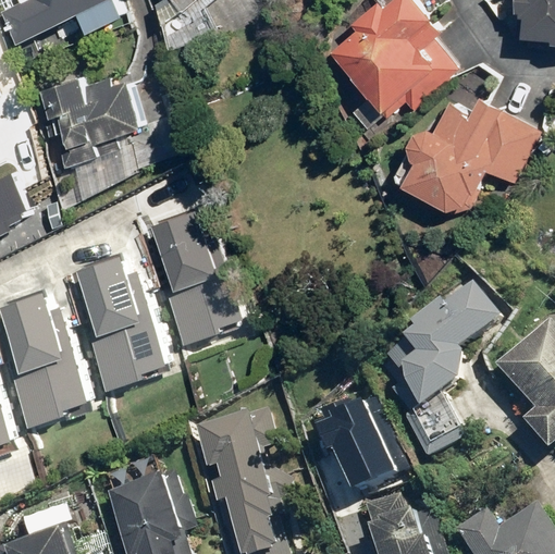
[(7,0),(0,3),(20,42),(75,15),(84,34),(120,16),(111,0),(7,0)]
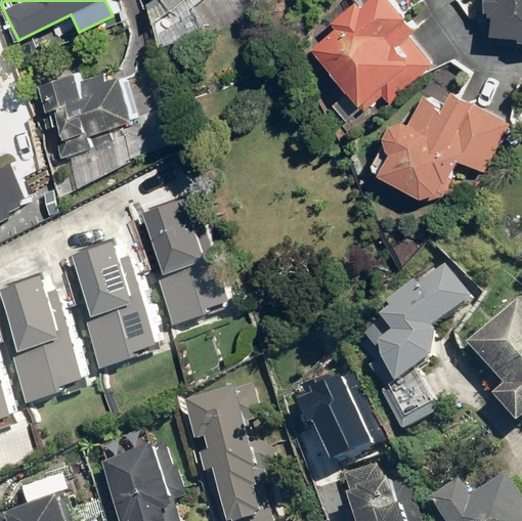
[(160,0),(168,10),(182,0),(160,0)]
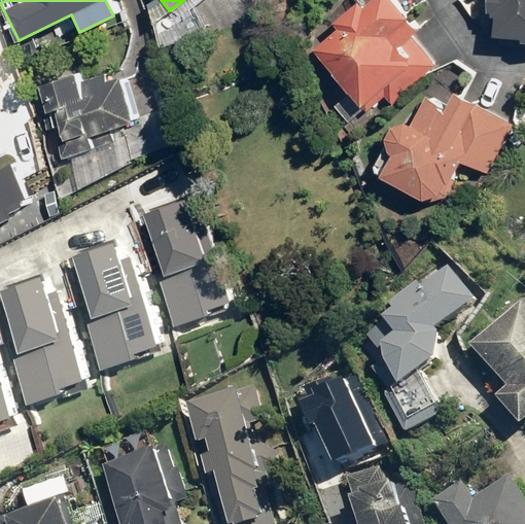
[(357,0),(308,46),(347,89),(330,104),(345,119),(377,91),(390,105),(434,64),(411,39),(421,30),(392,0),(357,0)]
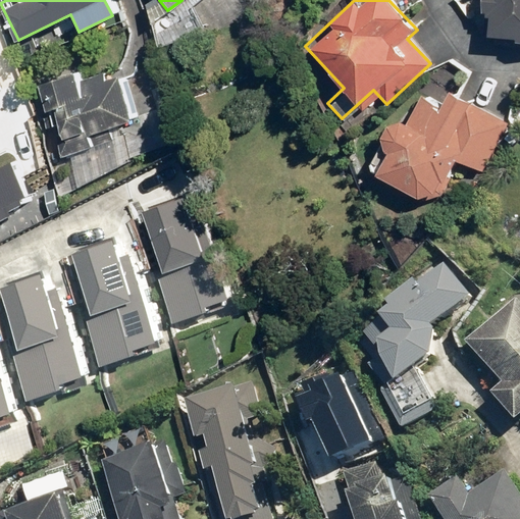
[(481,0),(481,16),(489,17),(488,38),(517,40),(517,42),(519,42),(519,0),(481,0)]
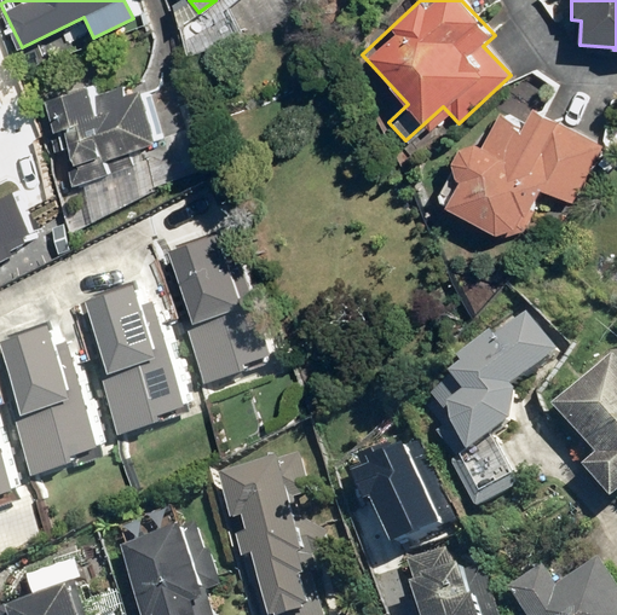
[(86,87),(44,102),(59,152),(71,149),(76,164),(102,156),(104,162),(157,145),(139,92),(125,97),(120,82),(88,93),(86,87)]
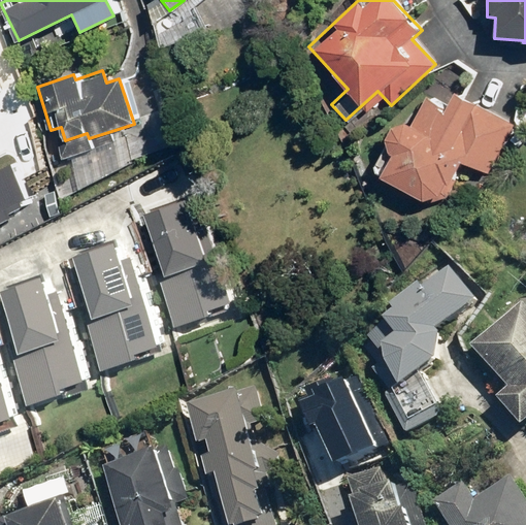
[(391,151),(379,178),(434,203),(441,186),(450,189),(462,162),(490,174),(513,124),(453,97),(447,109),(418,97),(407,121),(395,115),(381,146),(391,151)]
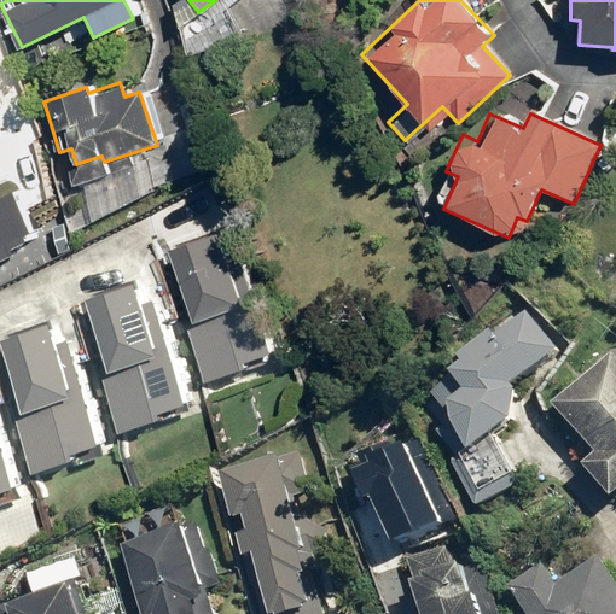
[(222,235),(169,252),(179,291),(174,292),(198,382),(247,369),(245,362),(255,360),(249,332),(255,331),(249,308),(240,309),(222,235)]
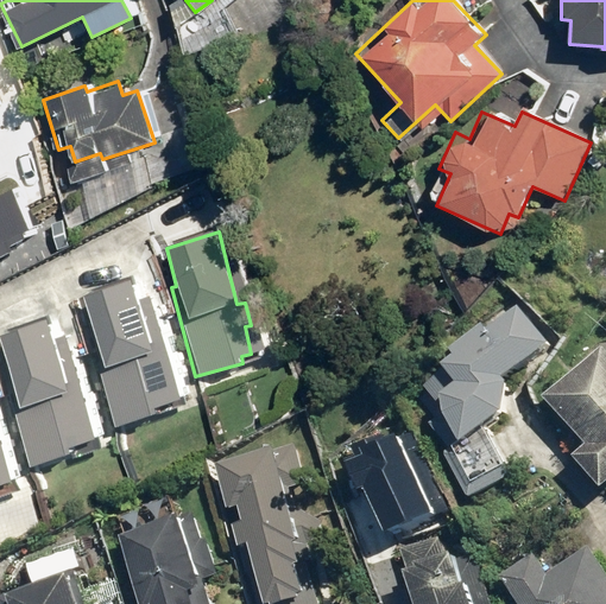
[(182,398),(147,292),(136,296),(131,280),(74,299),(115,424),(159,409),(158,406),(182,398)]
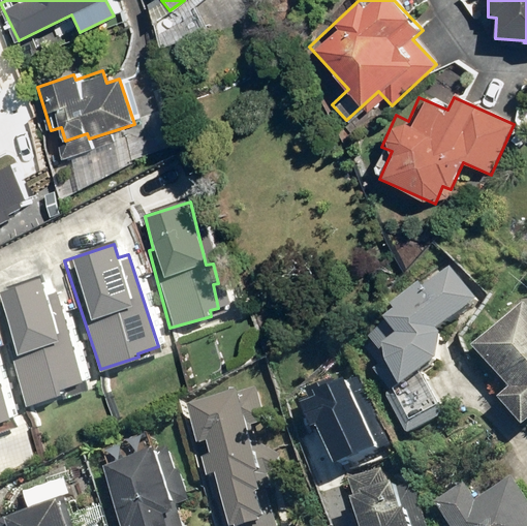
[(474,304),(446,272),(424,292),(420,287),(366,337),(384,358),(370,370),(393,395),(384,403),(404,437),(446,412),(424,373),(435,366),(437,334),(474,304)]
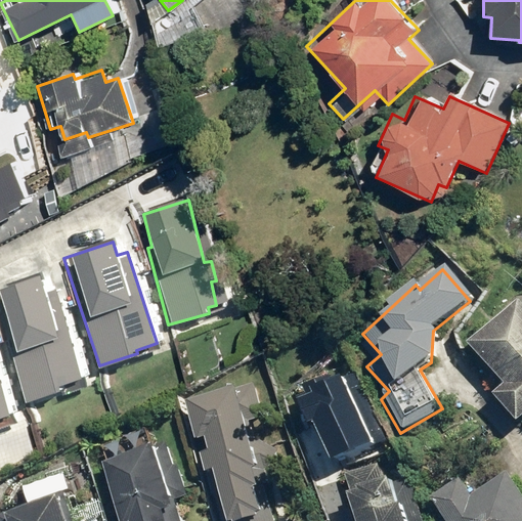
[(82,376),(54,293),(46,295),(40,275),(0,288),(0,309),(31,402),(67,391),(63,382),(82,376)]
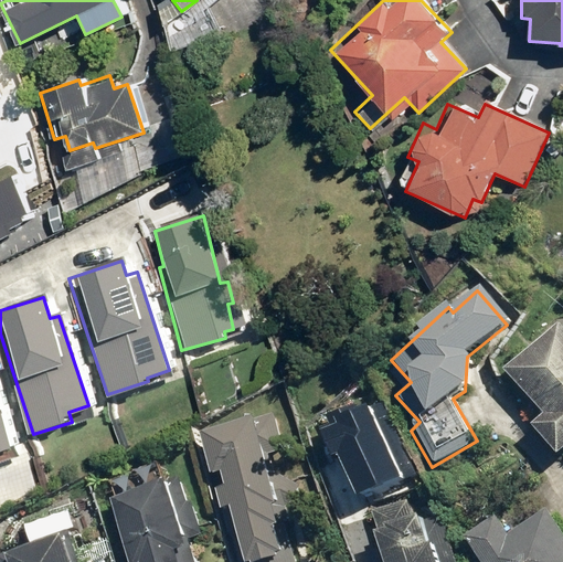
[(556,460),(562,455),(562,331),(558,326),(501,375),(542,421),(530,432),(556,460)]
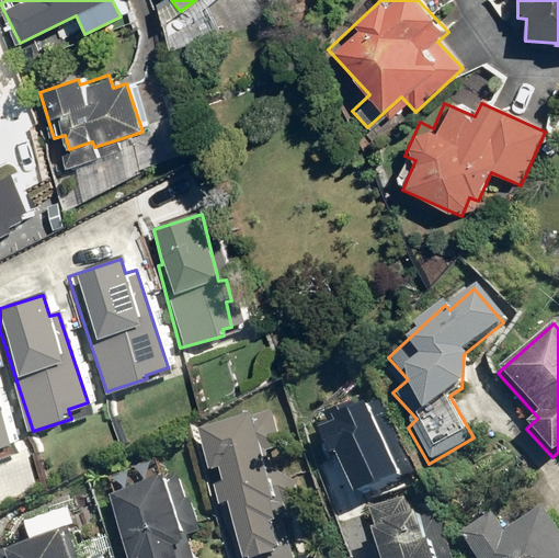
[(0,445),(15,441),(0,390),(0,445)]
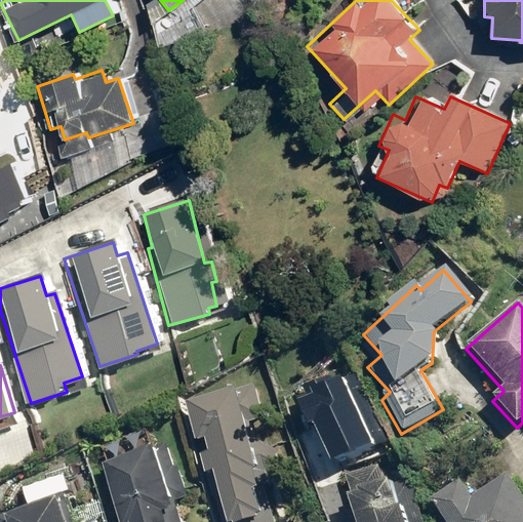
[(263,419),(254,388),(186,404),(195,445),(203,443),(207,458),(199,459),(203,479),(213,476),(224,521),(256,521),(256,520),(265,518),(258,496),(262,495),(255,469),(264,467),(257,442),(254,443),(249,423),(263,419)]
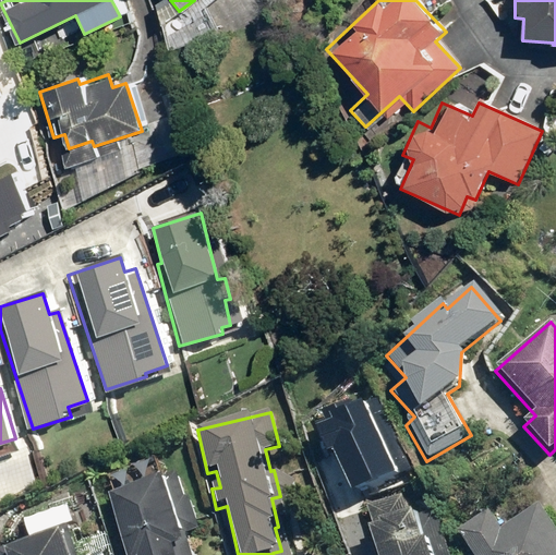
[(178,475),(106,496),(122,554),(190,554),(184,532),(196,529),(186,494),(183,495),(178,475)]
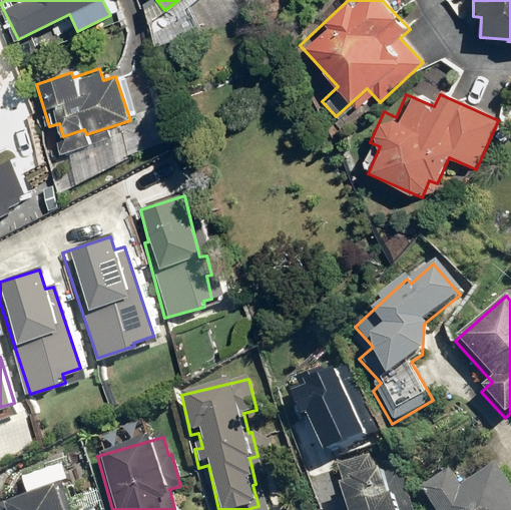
[(343,487),(337,489),(343,509),(409,509),(403,488),(388,492),(382,473),(371,476),(365,454),(335,462),(343,487)]
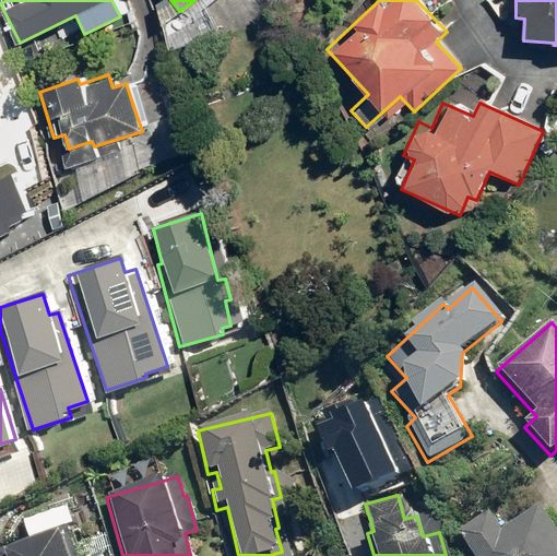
[(75,555),(68,529),(73,527),(67,504),(25,517),(32,537),(0,547),(0,555),(75,555)]
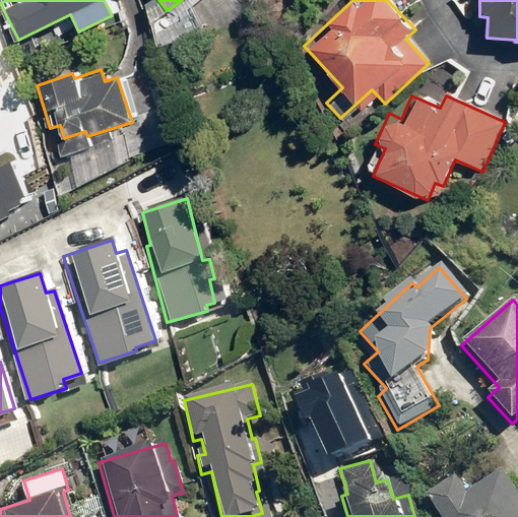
[(449,481),(424,496),(435,516),(517,516),(517,496),(502,468),(456,494),(449,481)]
